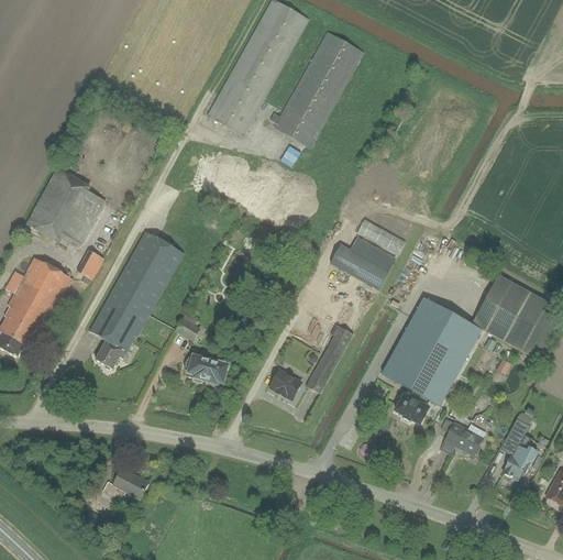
[(309,19),(276,0),(272,0),(207,114),(244,135),(309,19)]
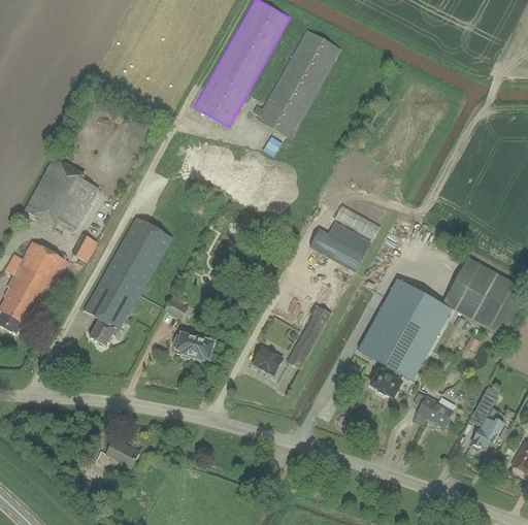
[(257,119),(291,138),(341,48),(307,29),(262,108),(257,105),(254,111),(259,115),(257,119)]
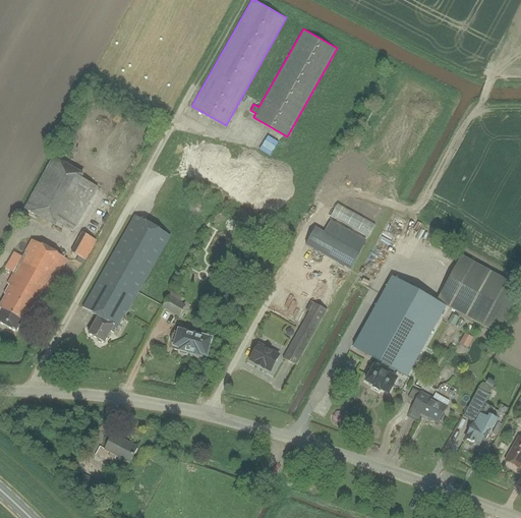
[(53,154),(23,207),(56,225),(58,220),(73,229),(98,185),(82,176),(84,172),(53,154)]
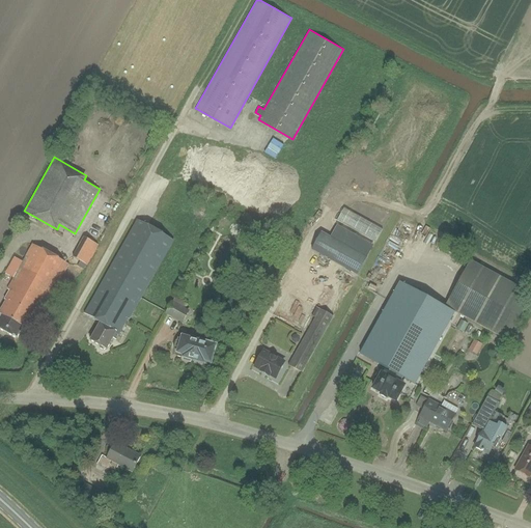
[(375,239),(383,227),(344,206),(338,218),(375,239)]
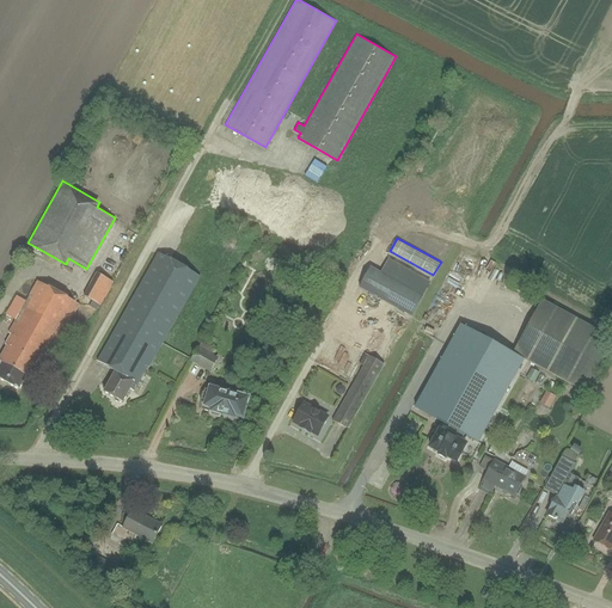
[(158,251),(97,360),(115,369),(103,390),(122,400),(129,387),(133,390),(147,366),(148,366),(200,275),(158,251)]
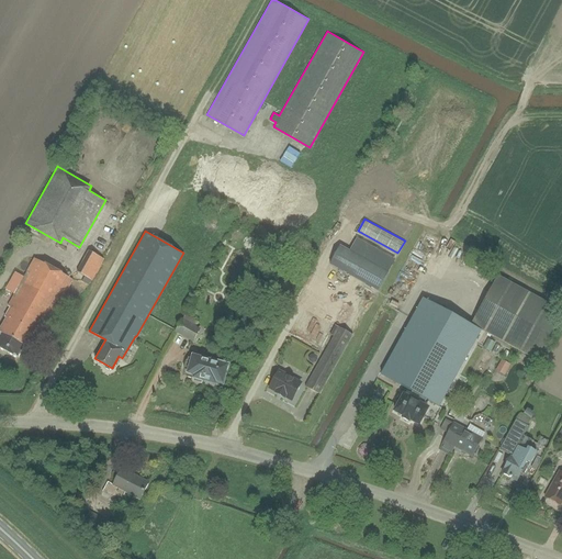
[(388,270),(389,270),(395,257),(357,236),(350,249),(388,270)]
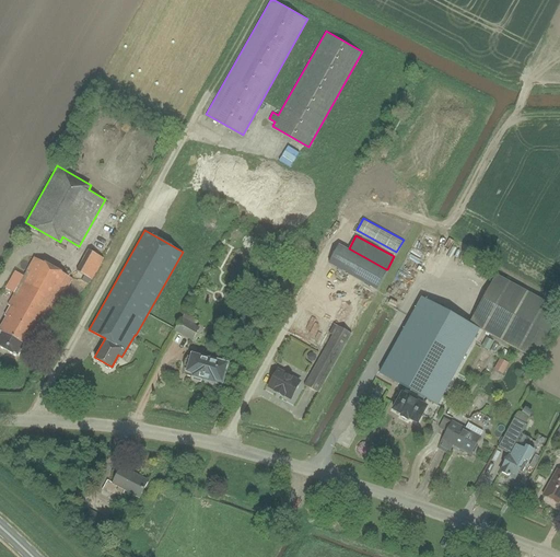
[(338,243),(328,262),(376,288),(386,269),(349,248),(338,243)]
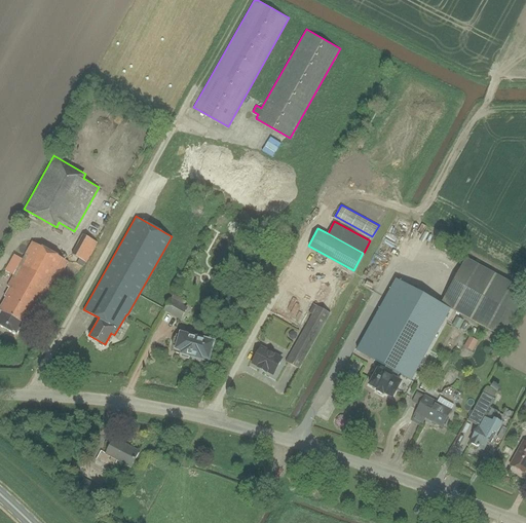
[(86,260),(98,240),(82,232),(71,252),(86,260)]
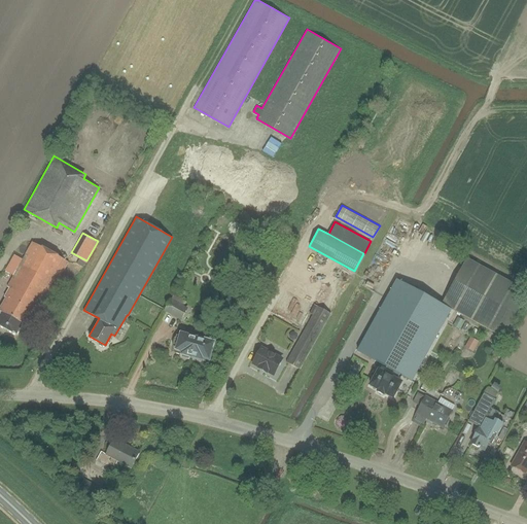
[(35,318),(68,259),(32,239),(7,284),(9,285),(4,294),(5,295),(0,305),(0,309),(1,310),(0,311),(0,324),(15,334),(23,321),(28,324),(33,316),(35,318)]
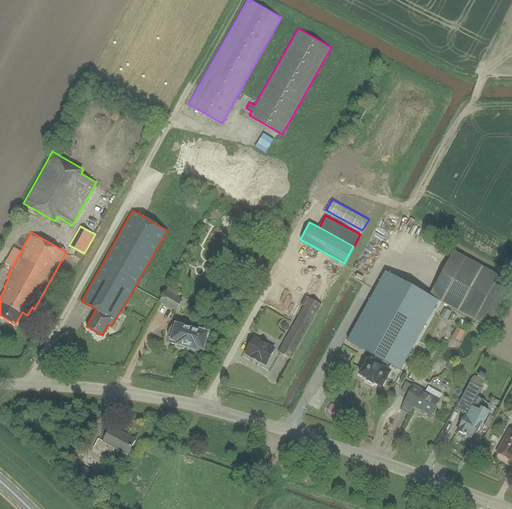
[(511,283),(511,280),(454,248),(429,293),(489,326),(511,283)]
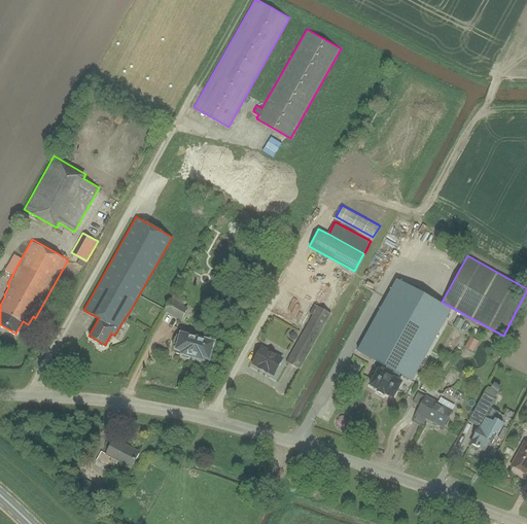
[(451,308),(397,278),(358,349),(387,365),(400,373),(412,379),(451,308)]
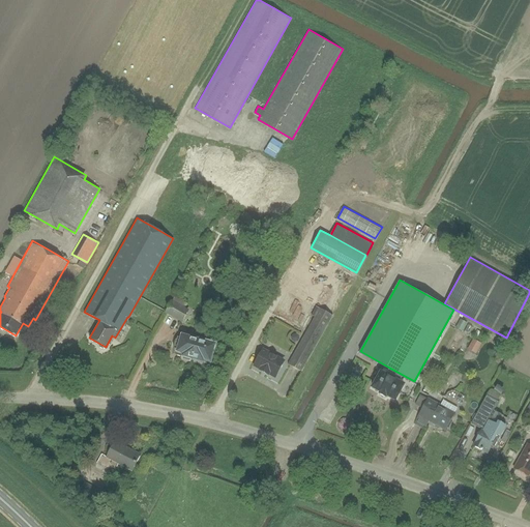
[(171,298),(164,311),(181,320),(188,308),(171,298)]
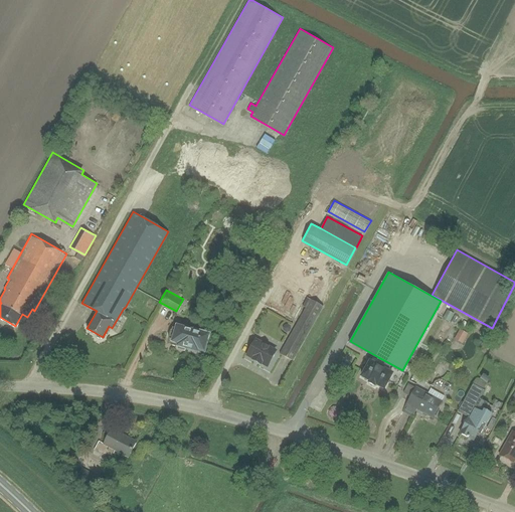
[(281,351),(294,358),(323,306),(310,298),(281,351)]
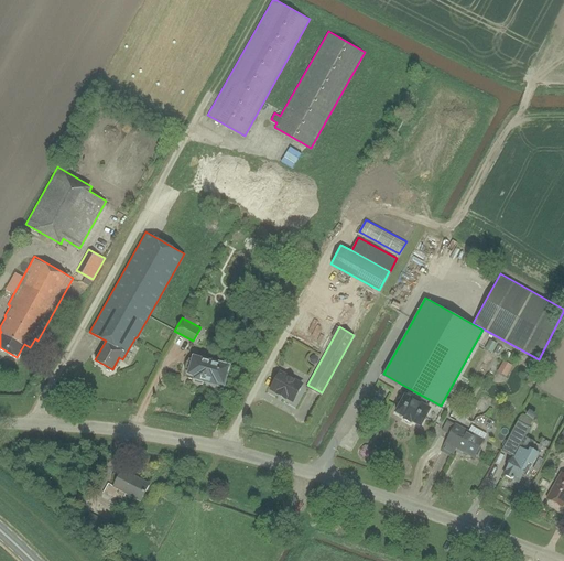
[(492,351),(498,342),(490,337),(485,346),(492,351)]
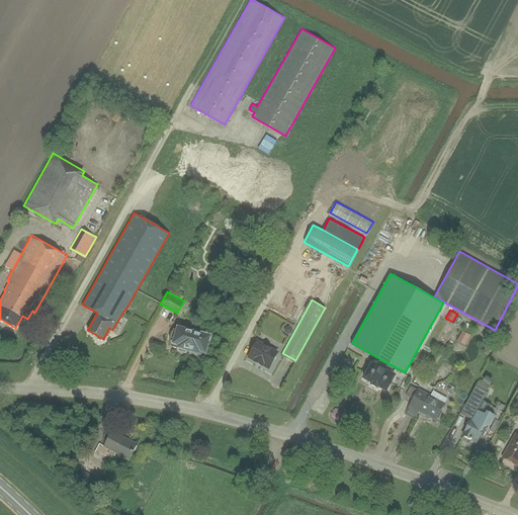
[(188,352),(195,329),(178,324),(177,328),(173,327),(169,342),(178,345),(177,349),(188,352)]
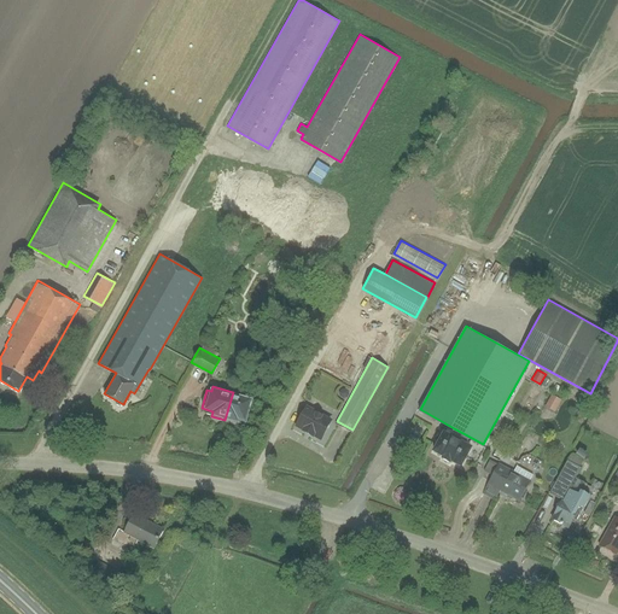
[(233,392),(225,420),(234,424),(235,419),(249,422),(256,398),(233,392)]
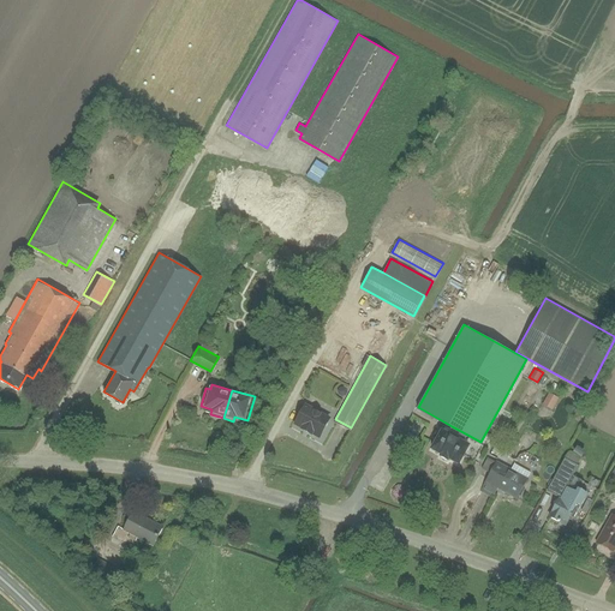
[(551,407),(559,395),(549,390),(542,401),(551,407)]
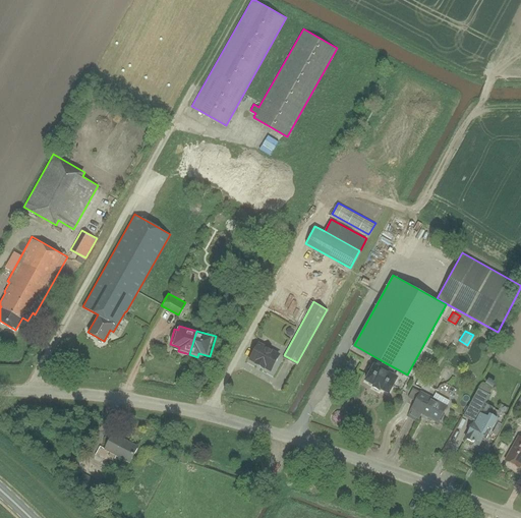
[(265,345),(258,341),(248,358),(271,370),(280,353),(278,352),(272,348),(271,347),(267,344),(265,345)]
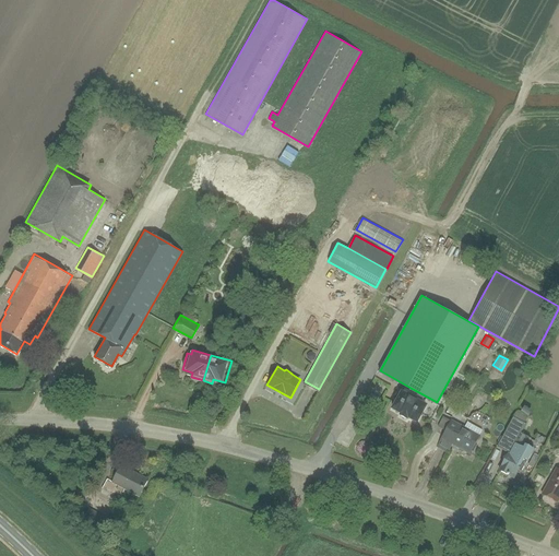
[(424,395),(411,389),(407,394),(401,391),(392,407),(401,413),(400,415),(406,418),(407,416),(416,421),(425,404),(420,402),(424,395)]
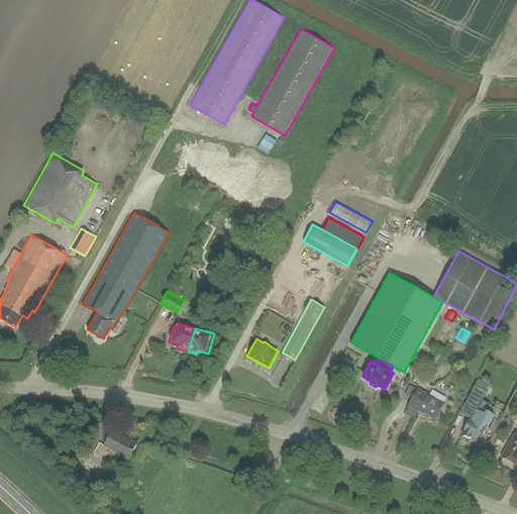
[(475,384),(459,412),(470,417),(471,418),(476,409),(488,386),(478,380),(476,385),(475,384)]
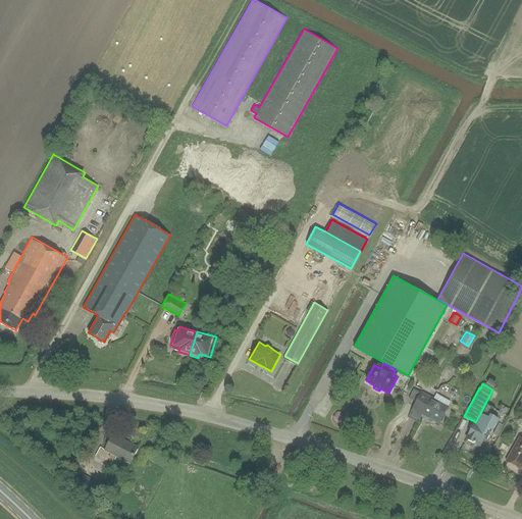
[(437,422),(447,406),(421,392),(408,416),(417,421),(421,414),(437,422)]
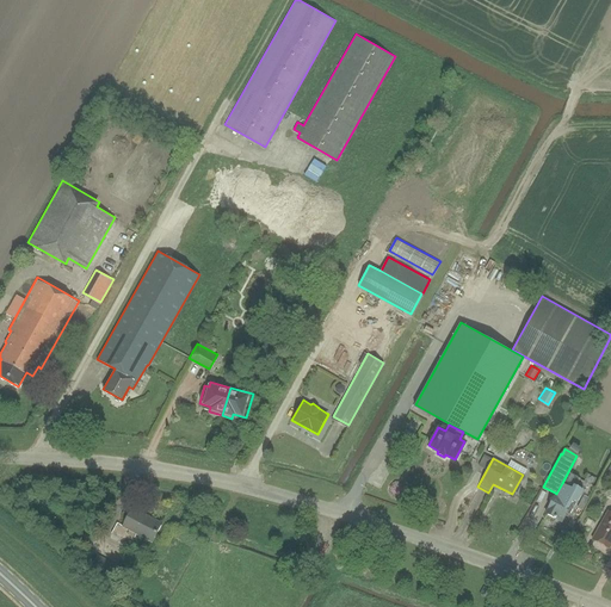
[(550,501),(544,511),(562,520),(567,512),(569,513),(574,503),(580,493),(571,488),(562,483),(556,494),(555,493),(554,495),(553,494),(549,500),(550,501)]
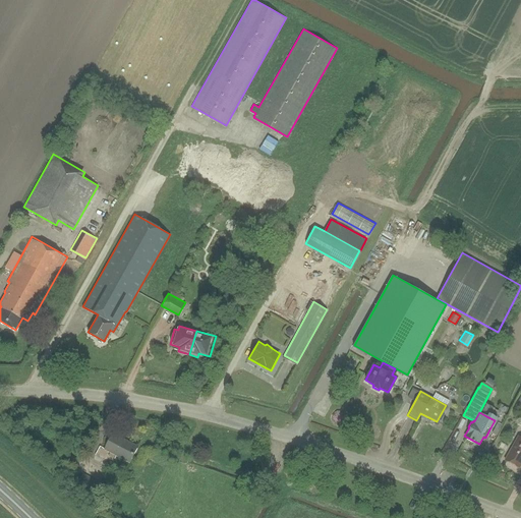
[(109,453),(114,456),(116,453),(130,461),(138,445),(124,438),(123,439),(112,433),(105,448),(111,451),(109,453)]
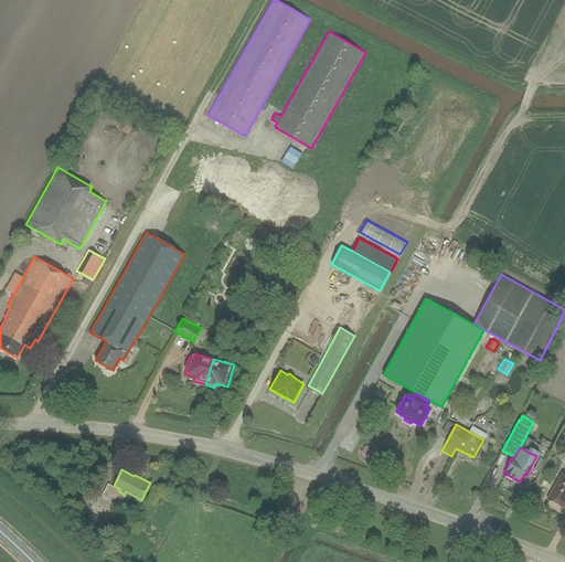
[(564,473),(562,472),(547,497),(564,506),(564,502),(564,473)]
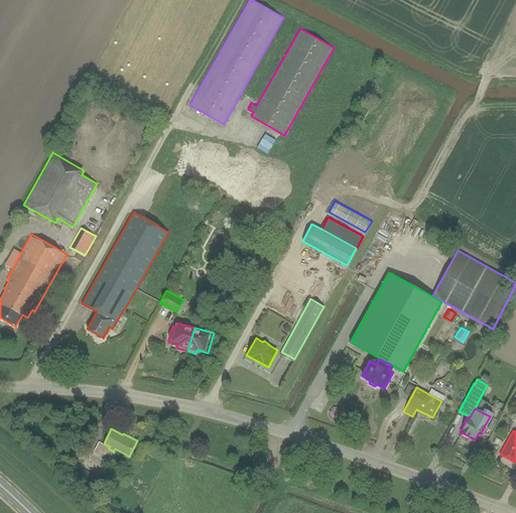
[(72,463),(78,453),(69,447),(62,458),(72,463)]
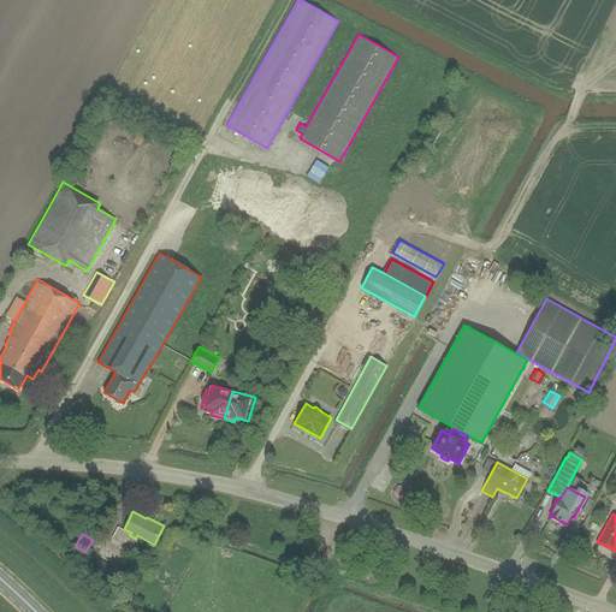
[(112,586),(123,590),(129,578),(119,574),(112,586)]
